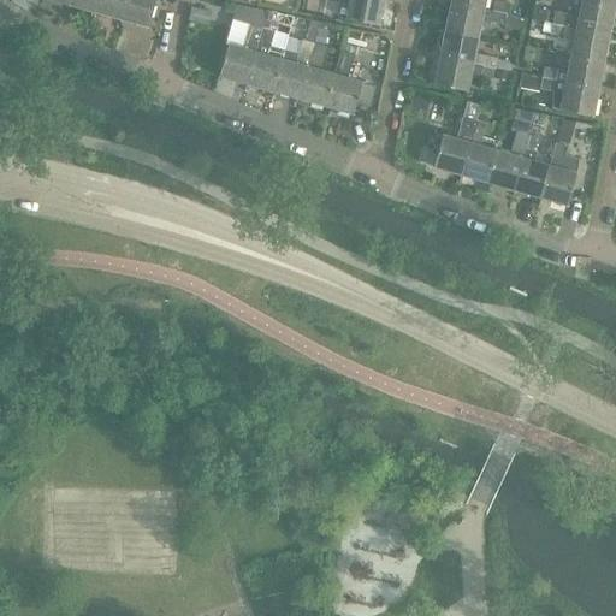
[(69,0),(67,5),(94,13),(98,0),(69,0)]
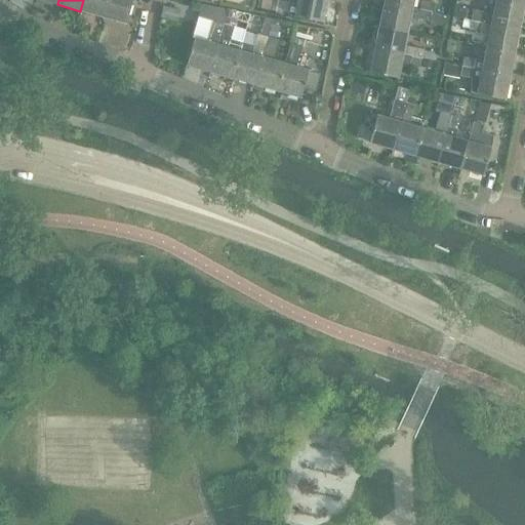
[(83,0),(80,11),(103,17),(107,0),(83,0)]
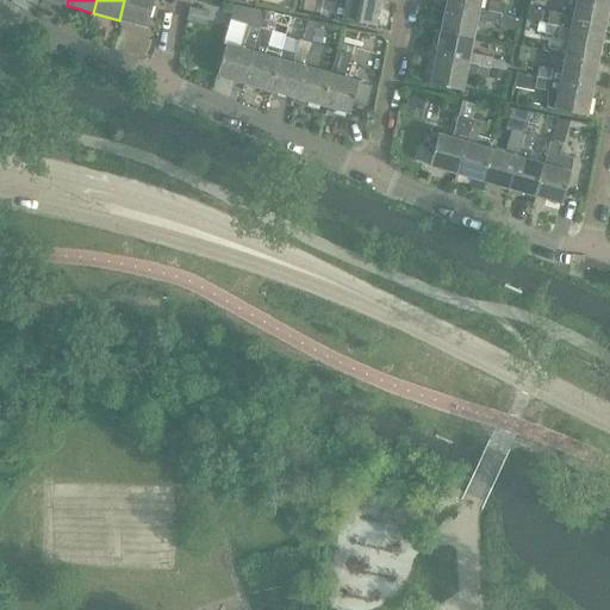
[(124,0),(119,20),(147,27),(154,0),(124,0)]
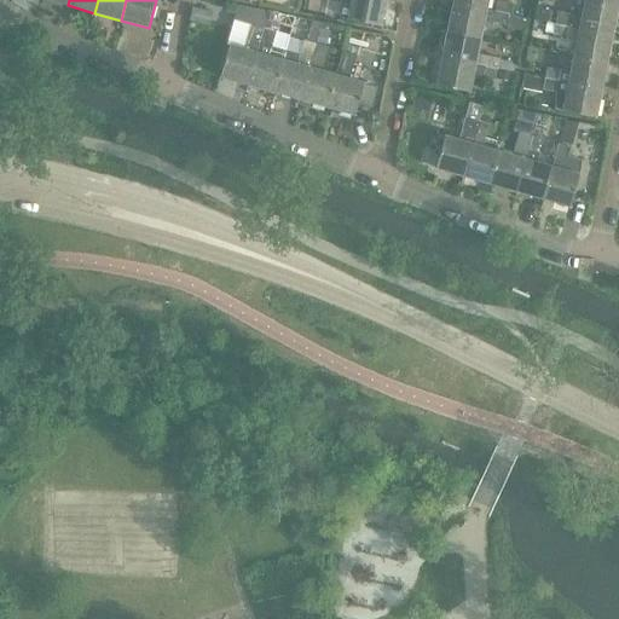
[(385,0),(341,0),(341,4),(351,6),(348,21),(380,27),(385,0)]
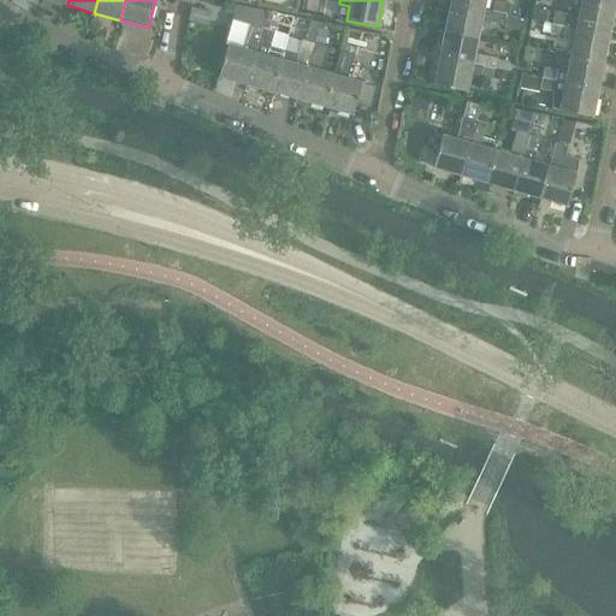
[(451,0),(450,6),(483,12),(485,0),(451,0)]
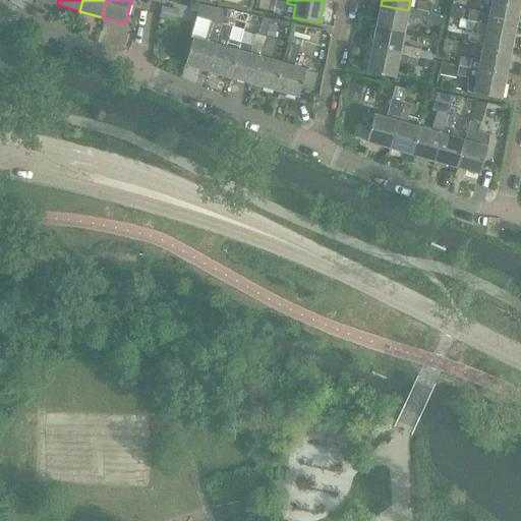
[(520,0),(485,0),(493,2),(491,3),(519,8),(520,0)]
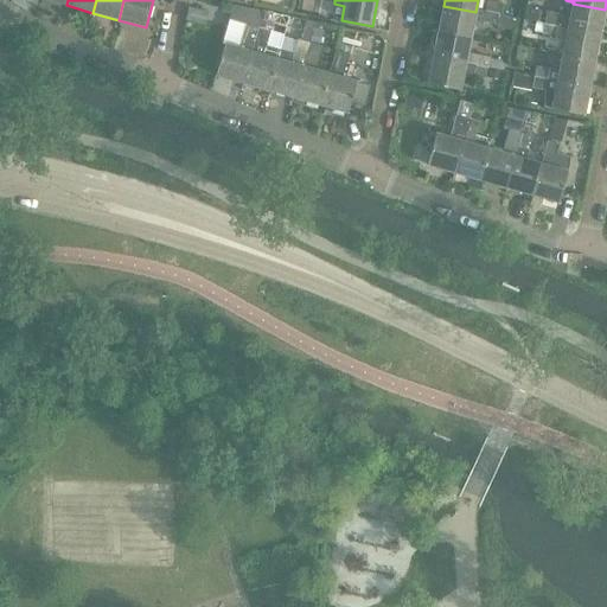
[(545,26),(557,29),(600,37),(605,10),(573,4),(570,17),(548,13),(545,26)]
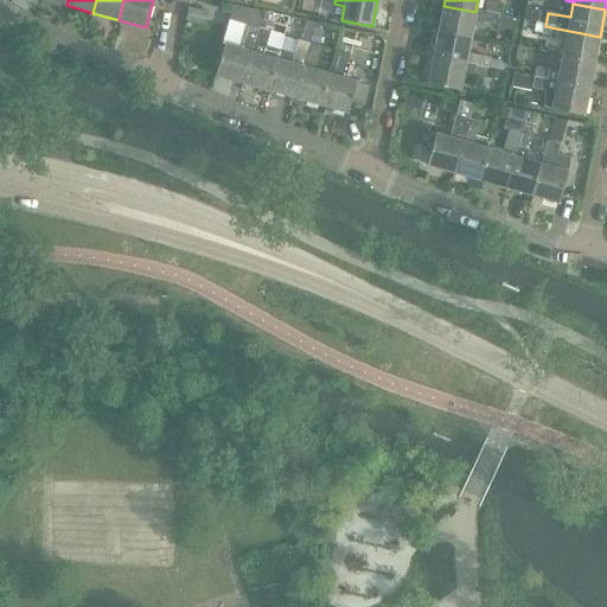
[(439,31),(471,38),(474,20),(497,25),(499,17),(475,12),(443,6),(439,31)]
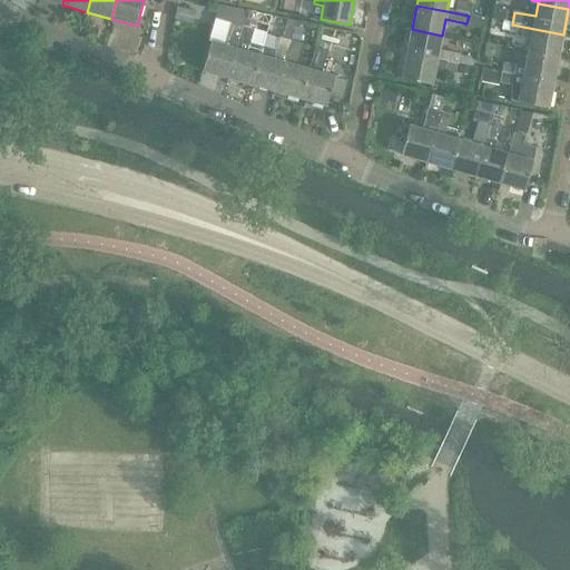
[(203,71),(228,79),(242,27),(231,23),(224,47),(210,42),(203,71)]
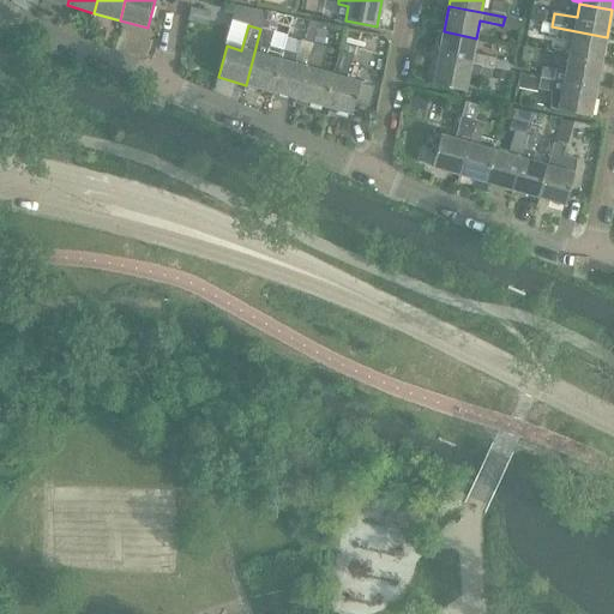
[(246,85),(271,92),(283,50),(270,47),(275,32),(260,29),(246,85)]
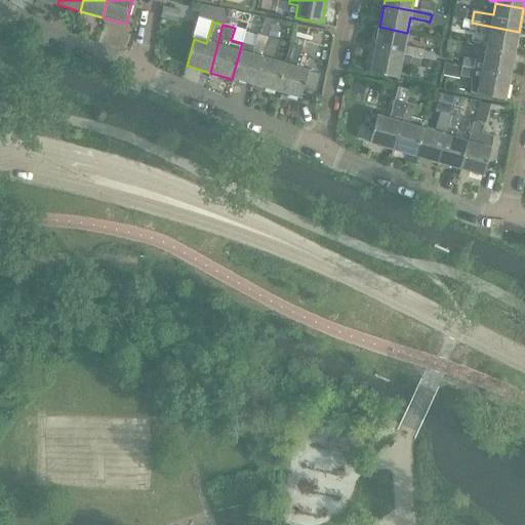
[(486,49),(514,54),(519,32),(482,25),(480,34),(489,36),(486,49)]
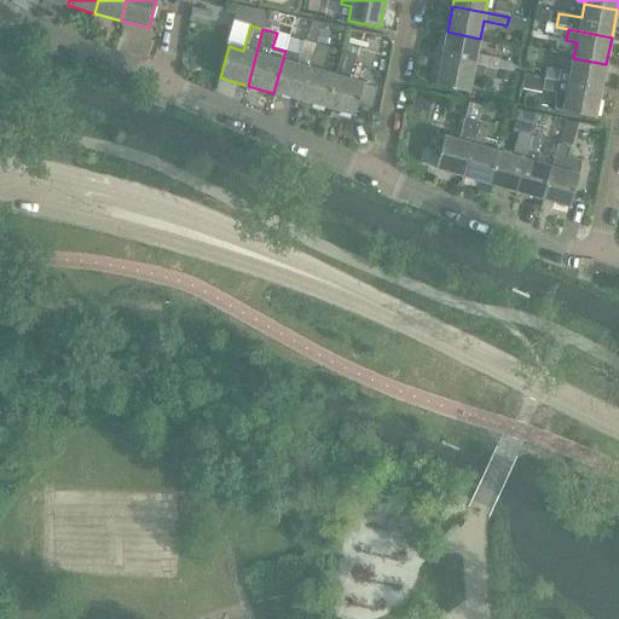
[(320,30),(317,44),(327,46),(330,33),(320,30)]
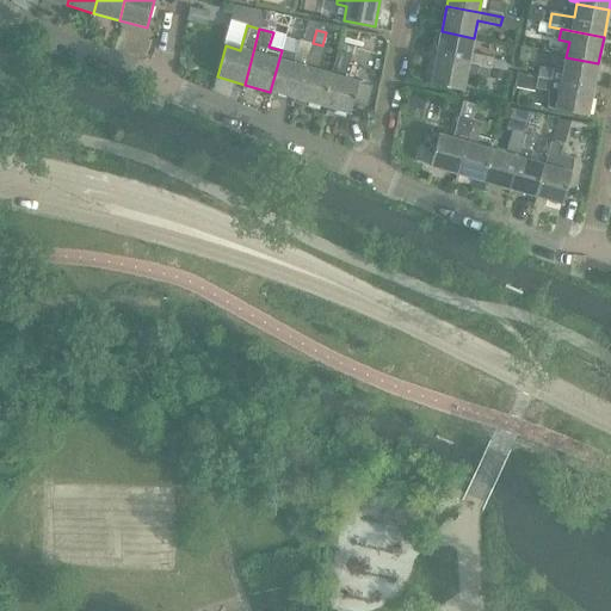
[(474,38),(442,31),(437,59),(479,67),(492,69),(494,59),(470,54),(474,38)]
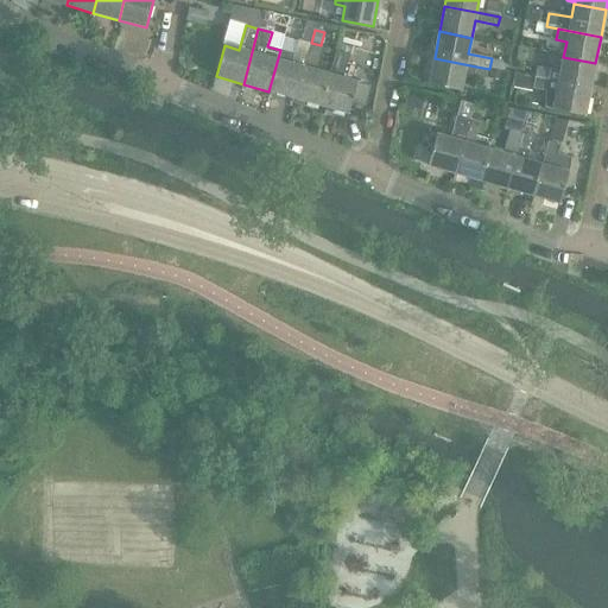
[(280,50),(268,92),(296,99),(311,44),(299,40),(295,55),(280,50)]
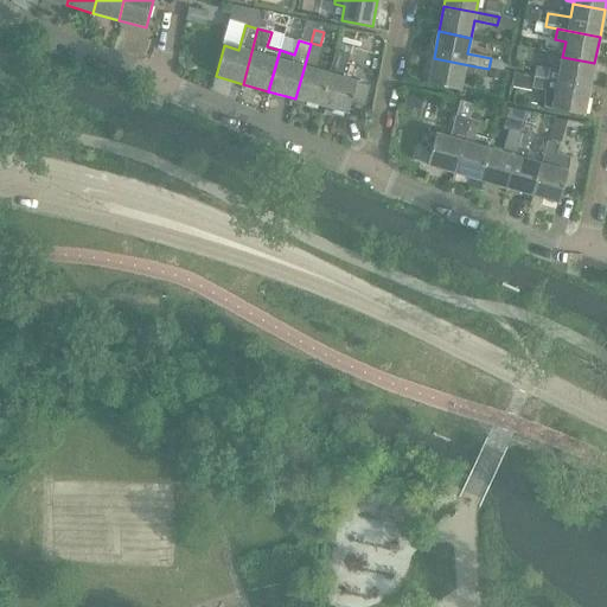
[(295,98),(321,106),(330,76),(315,71),(323,48),(311,44),(295,98)]
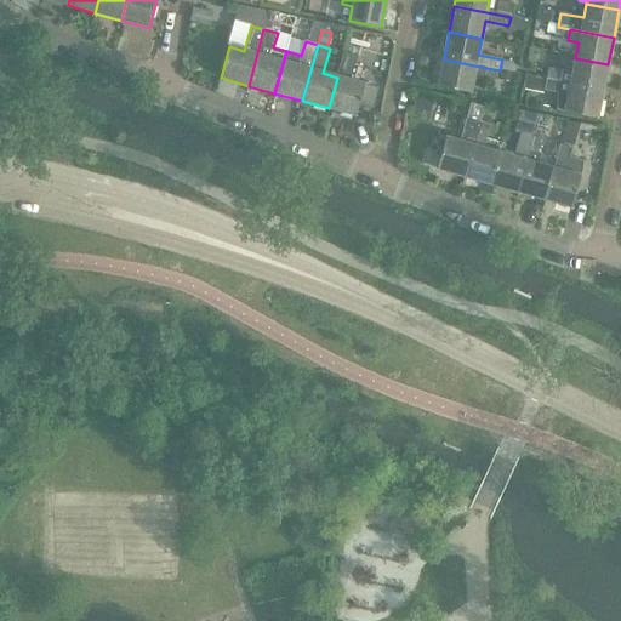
[(337,78),(329,108),(355,117),(365,85),(351,81),(358,56),(345,52),(337,78)]
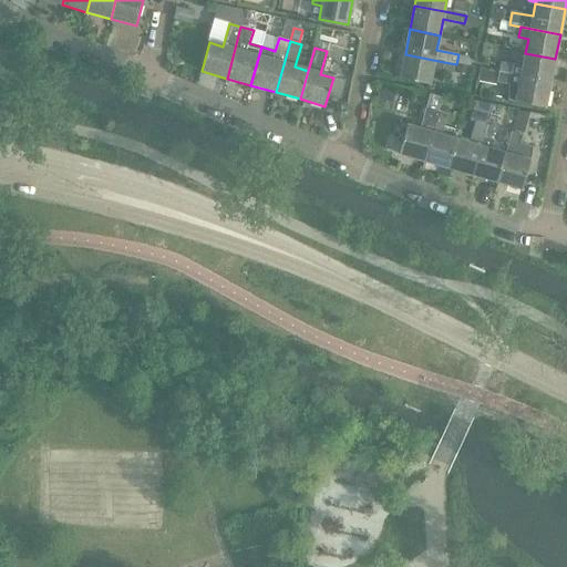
[(525,53),(521,78),(550,83),(555,59),(525,53)]
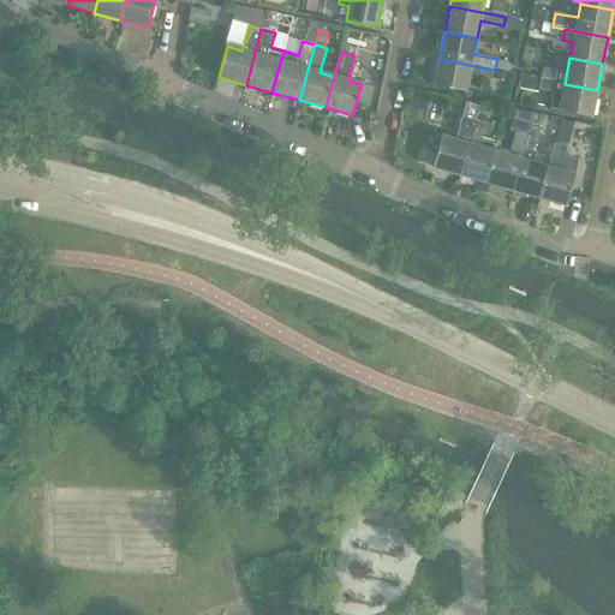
[(482,67),(440,59),(434,87),(466,93),(469,77),(479,79),(482,67)]
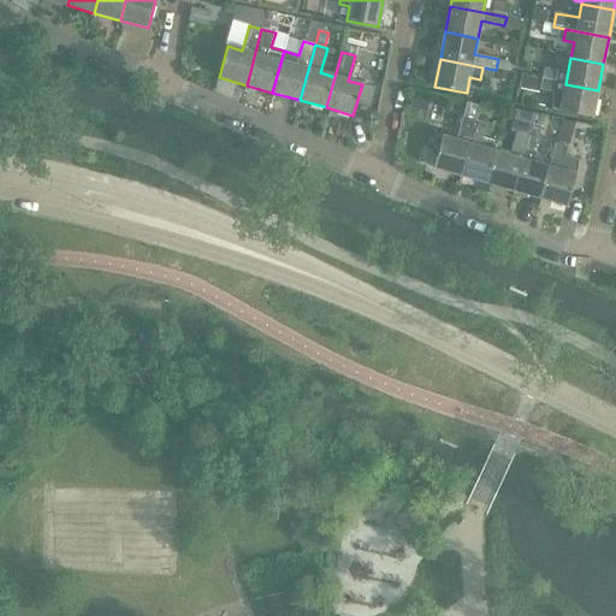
[(598,90),(566,84),(543,80),(540,89),(554,93),(552,111),(592,118),(598,90)]
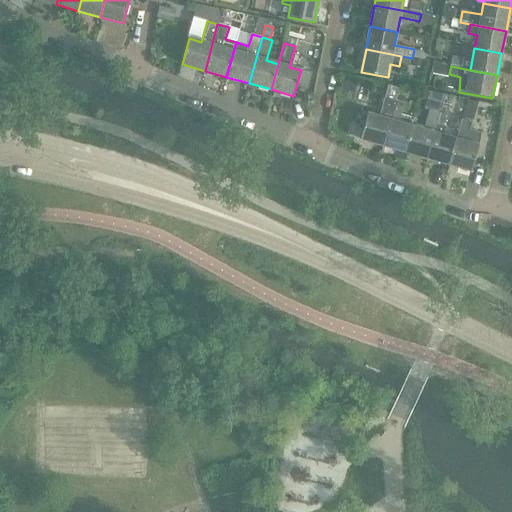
[(379,117),(368,114),(360,140),(383,146),(396,101),(399,89),(388,86),(379,117)]
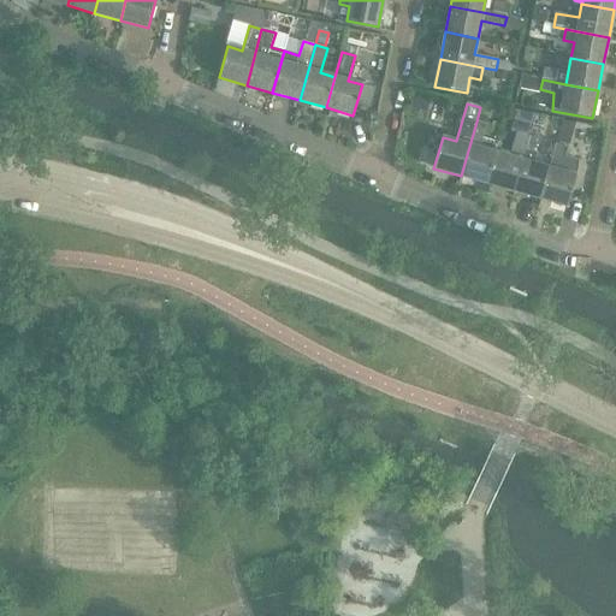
[(572,142),(576,122),(563,118),(558,138),(572,142)]
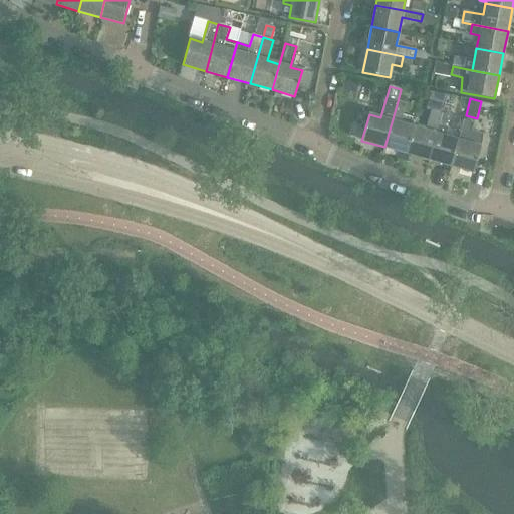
[(398,100),(384,147),(406,153),(414,126),(416,120),(403,117),(407,103),(398,100)]
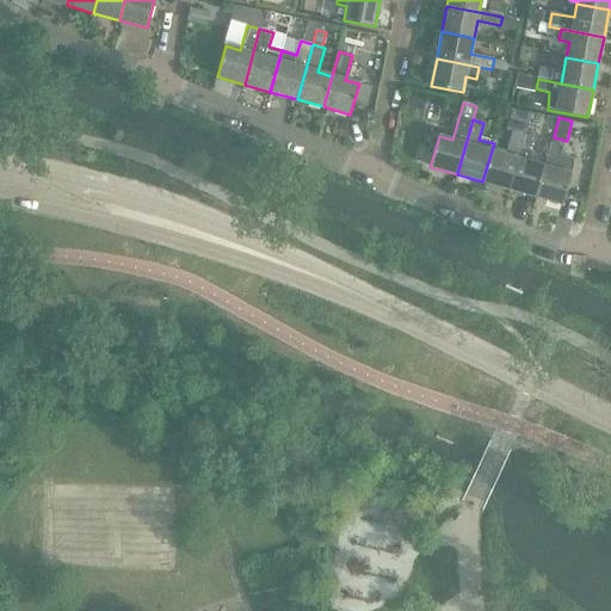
[(482,181),(508,190),(524,135),(525,134),(513,130),(506,155),(492,150),(482,181)]
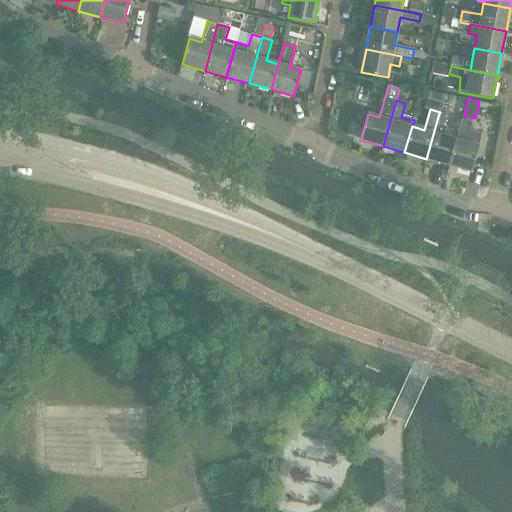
[(426,159),(449,165),(456,139),(444,136),(447,127),(449,116),(439,113),(426,159)]
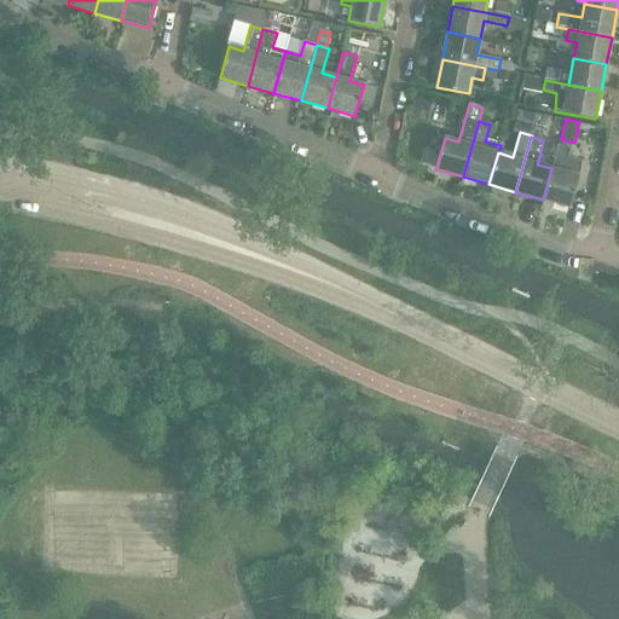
[(571,149),(559,145),(553,168),(551,168),(543,200),(571,208),(579,175),(583,162),(568,157),(571,149)]
